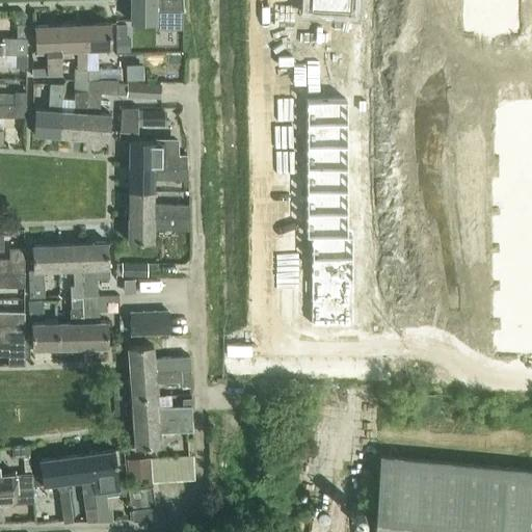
[(182,0),(130,0),(130,23),(155,23),(155,9),(183,10),(182,0)]
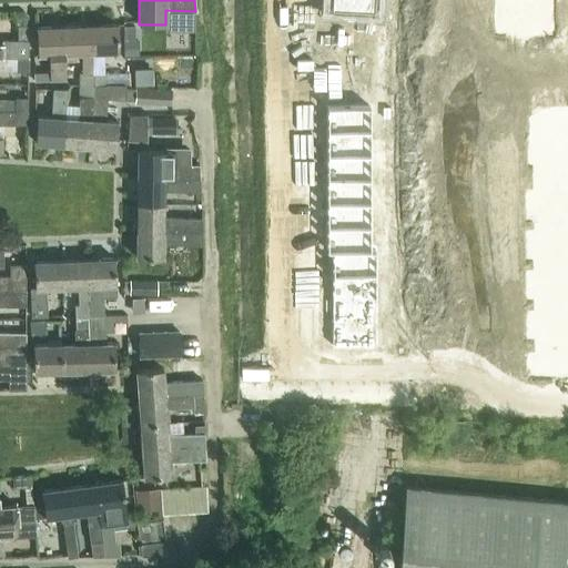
[(328,0),(328,8),(374,10),(374,0),(328,0)]
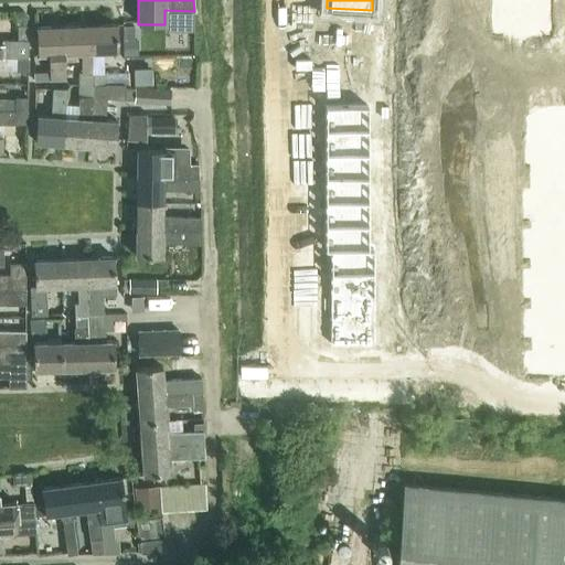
[(494,1),(494,32),(547,32),(548,2),(494,1)]
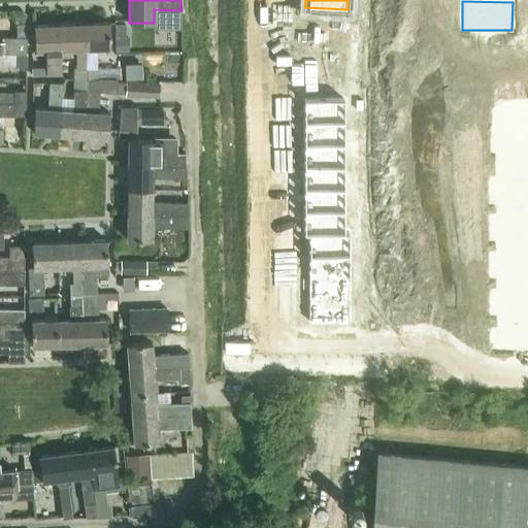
[(84,24),(85,50),(109,48),(108,23),(84,24)]
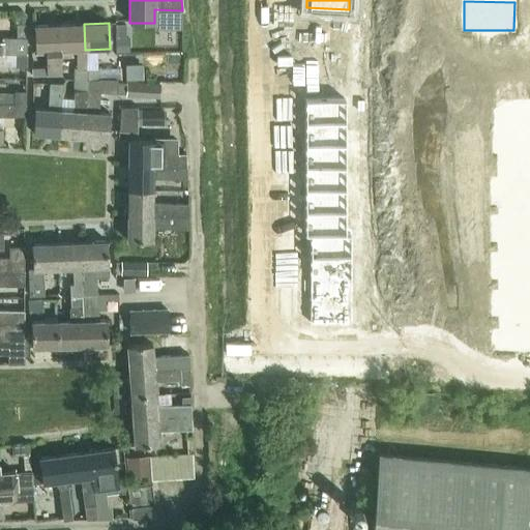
[(0,41),(0,53),(13,54),(27,54),(28,24),(18,24),(17,37),(1,37),(1,41),(0,41)]
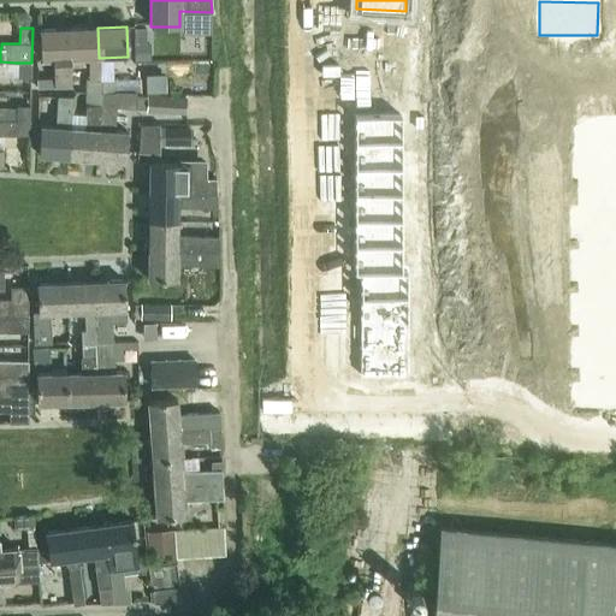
[(84,94),(100,94),(100,89),(101,81),(100,81),(100,78),(99,78),(99,58),(98,28),(69,29),(71,70),(87,69),(88,80),(84,80),(84,94)]
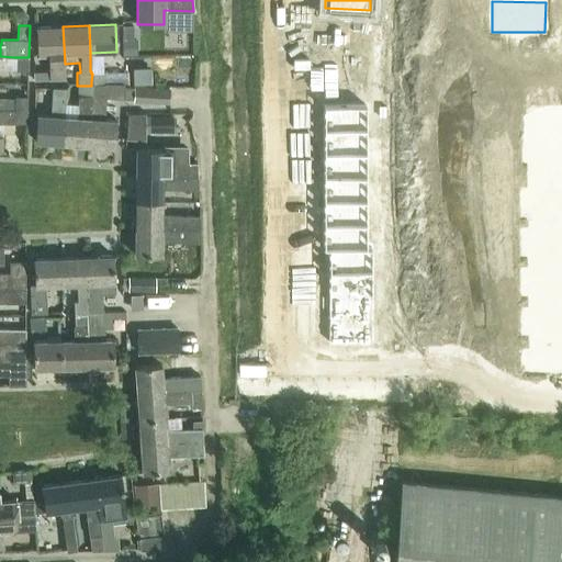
[(65,64),(63,26),(35,27),(36,55),(47,54),(48,80),(65,80),(64,64),(65,64)]
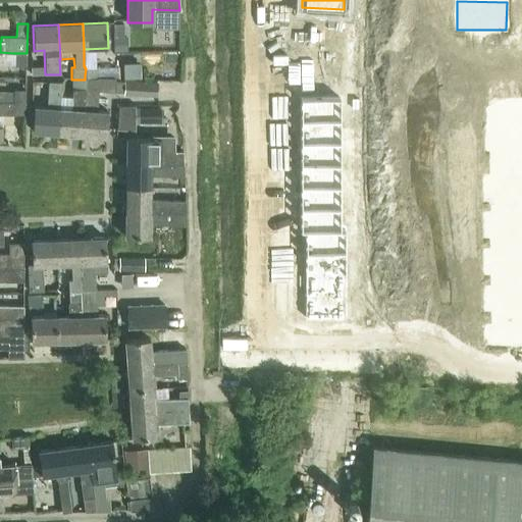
[(27,66),(27,53),(13,53),(13,66),(27,66)]
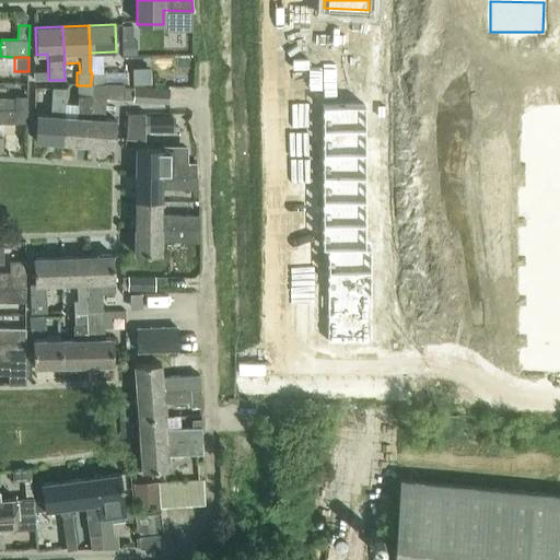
[(132,69),(132,83),(150,82),(150,69),(132,69)]
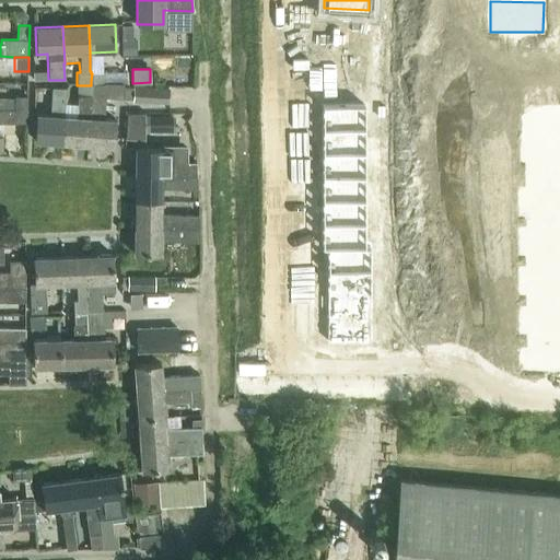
[(91,85),(88,146),(115,147),(116,120),(105,120),(105,97),(124,98),(125,82),(106,81),(91,81),(91,85)]
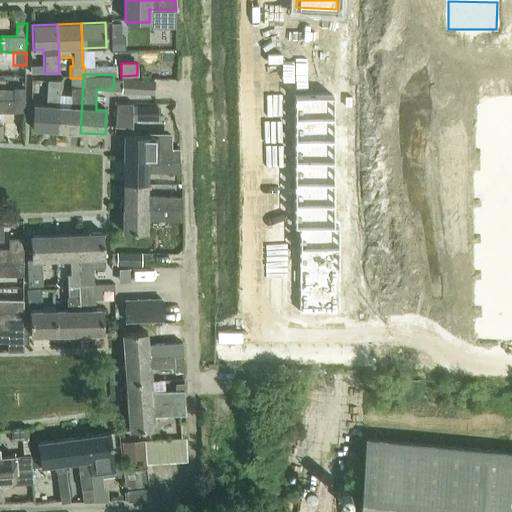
[(80,133),(83,78),(70,78),(69,108),(60,107),(58,107),(56,131),(80,133)]
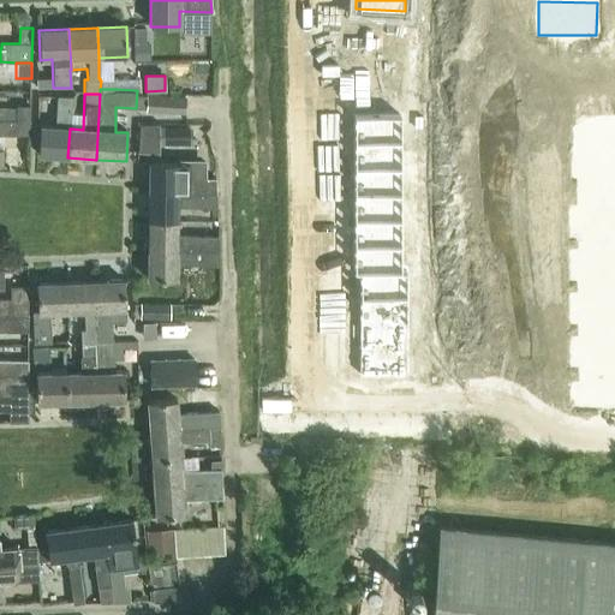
[(189,96),(148,94),(148,111),(187,113),(189,96)]
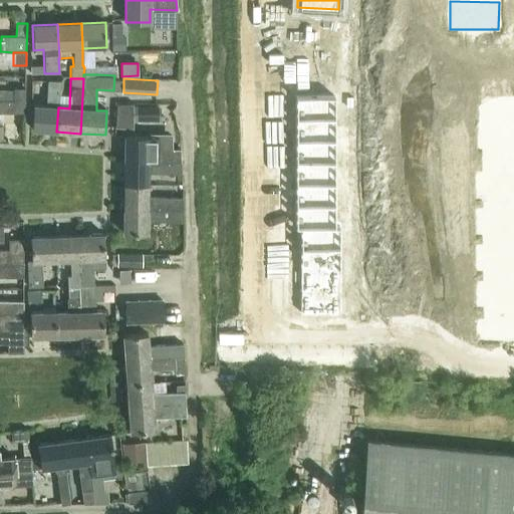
[(60,107),(61,79),(48,79),(47,106),(33,105),(31,130),(56,132),(58,107),(60,107)]
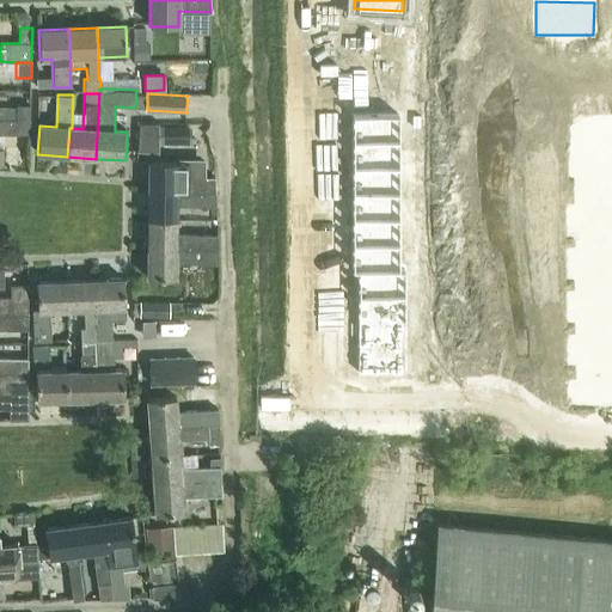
[(0,117),(30,118),(30,104),(16,104),(14,106),(0,105),(0,117)]
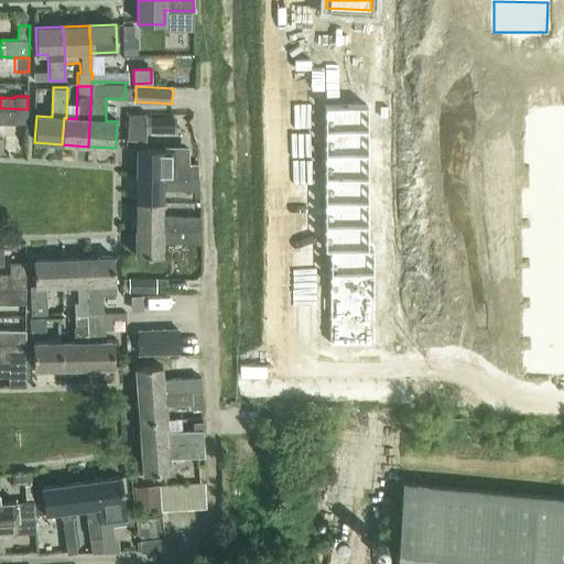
[(323,105),(323,129),(368,129),(368,105),(323,105)]
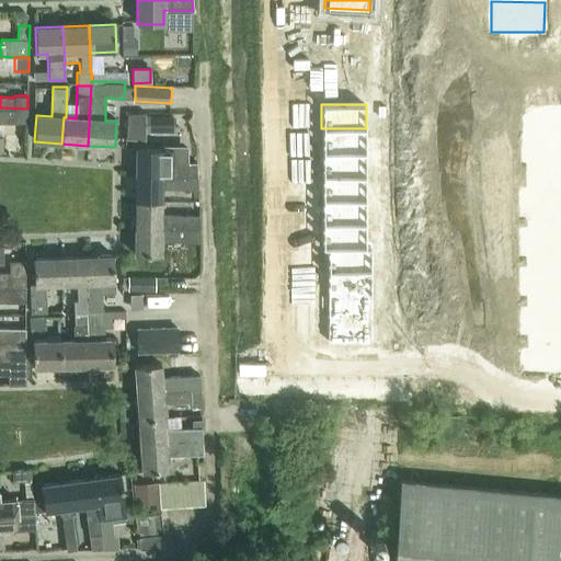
[(27,109),(0,107),(0,152),(2,153),(2,137),(0,137),(0,123),(27,124),(27,109)]
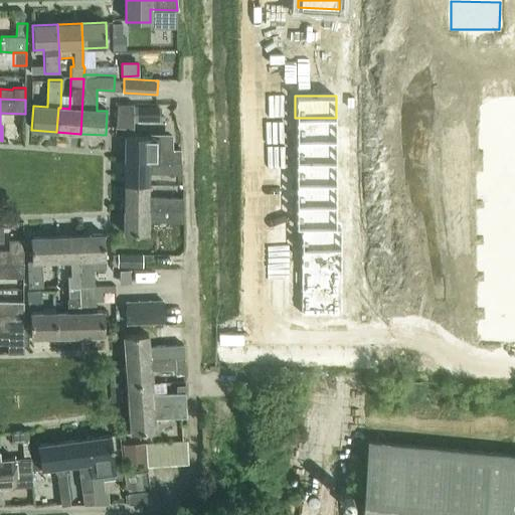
[(480,108),(481,148),(514,147),(514,100),(498,100),(498,108),(480,108)]
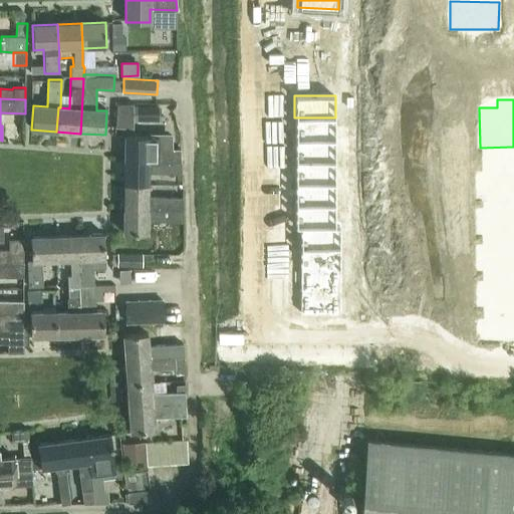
[(137,103),(116,103),(116,126),(137,126),(137,120),(159,120),(159,105),(137,105),(137,103)]
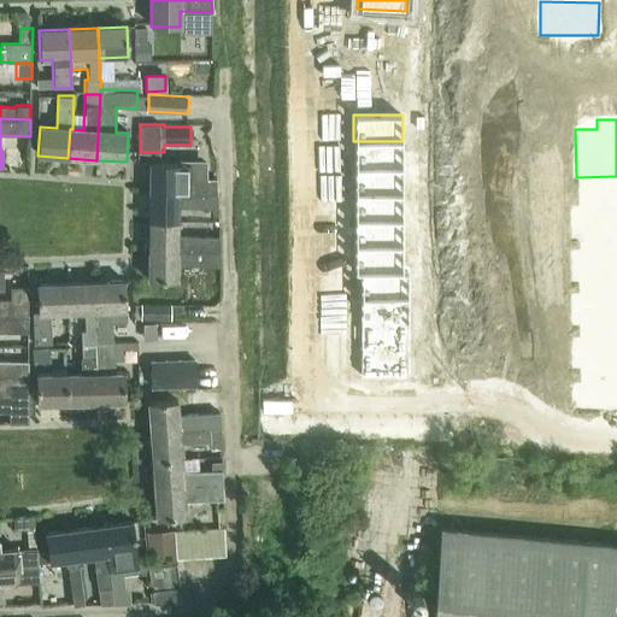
[(353,141),(353,168),(403,168),(403,141),(353,141)]
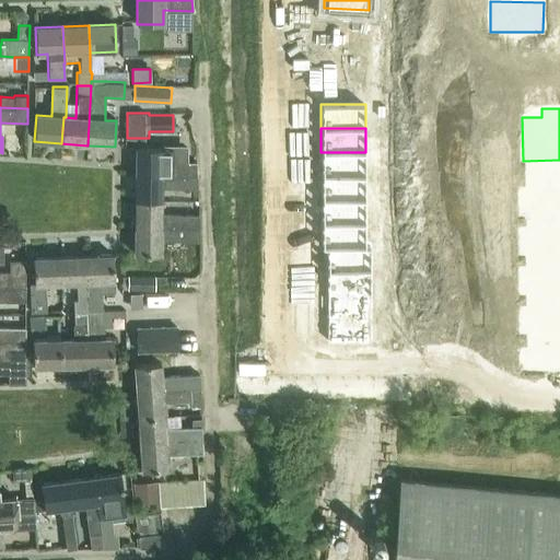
[(184,175),(197,175),(196,161),(162,161),(162,149),(136,148),(135,175),(162,175),(184,175)]
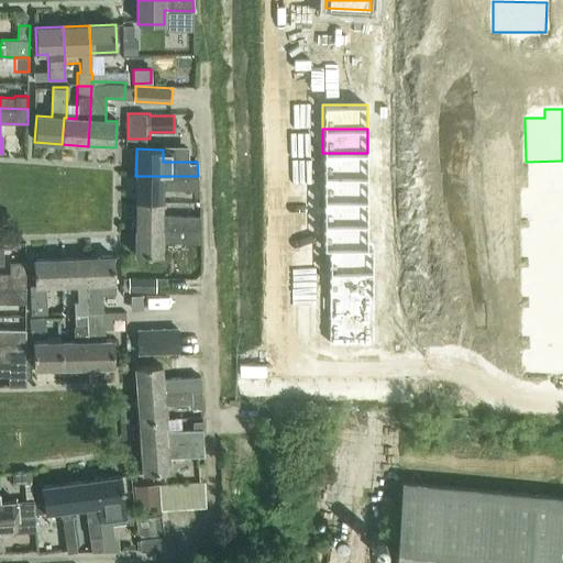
[(322,153),(322,176),(367,176),(367,153),(322,153)]
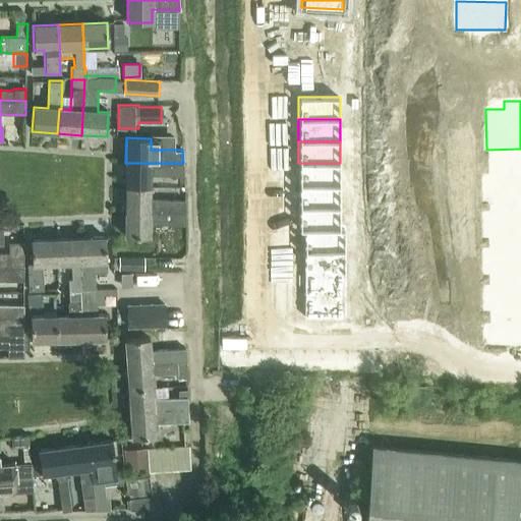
[(483,198),(483,199),(491,199),(491,198),(520,197),(520,160),(490,161),(490,179),(483,179),(483,198)]
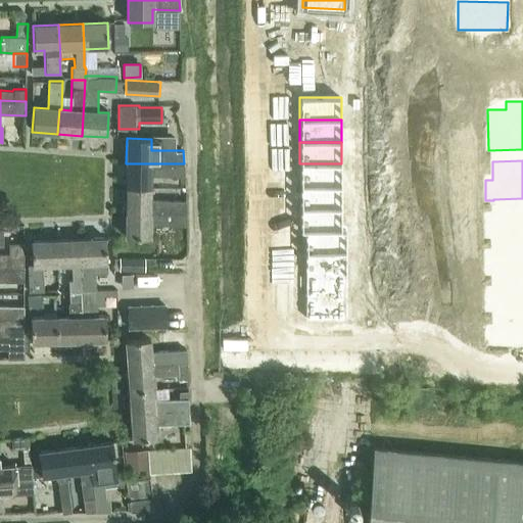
[(184,163),(172,163),(151,163),(126,163),(126,188),(151,188),(151,177),(172,177),(184,176),(184,163)]
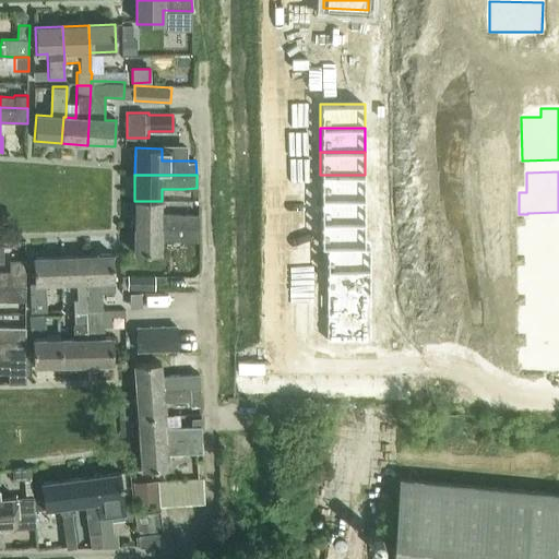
[(320,175),(320,199),(365,199),(365,175),(320,175)]
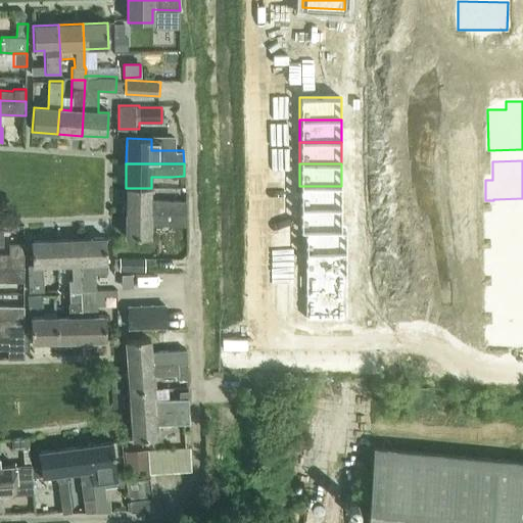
[(299,186),(299,208),(341,208),(341,186),(299,186)]
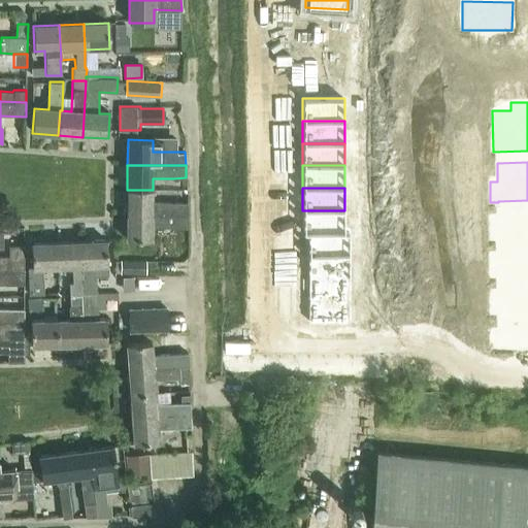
[(153,203),(153,190),(127,190),(127,215),(152,216),(176,216),(188,216),(189,204),(153,203)]
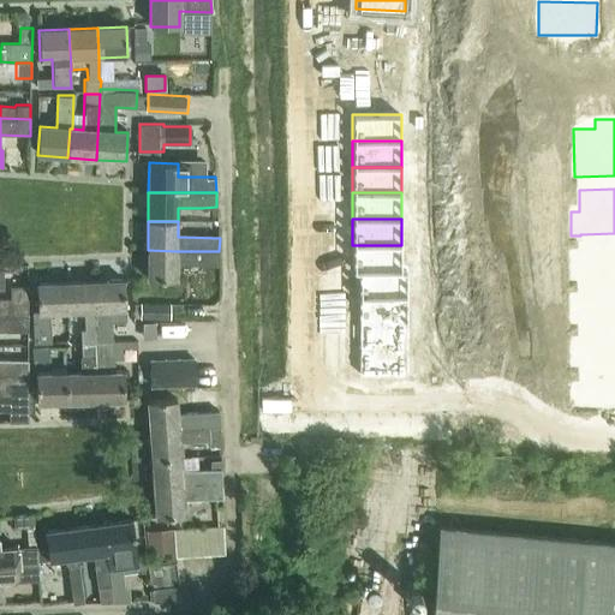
[(572,278),(572,279),(580,279),(580,278),(614,276),(614,233),(580,234),(580,236),(580,255),(572,255),(572,278)]
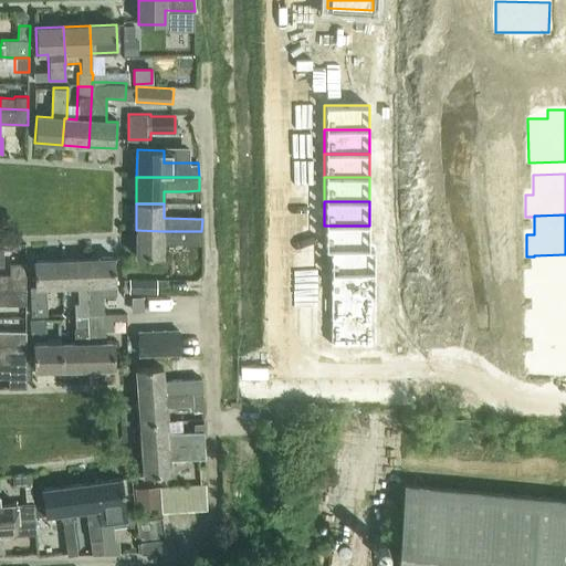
[(324,226),(324,250),(329,250),(369,250),(369,226),(324,226)]
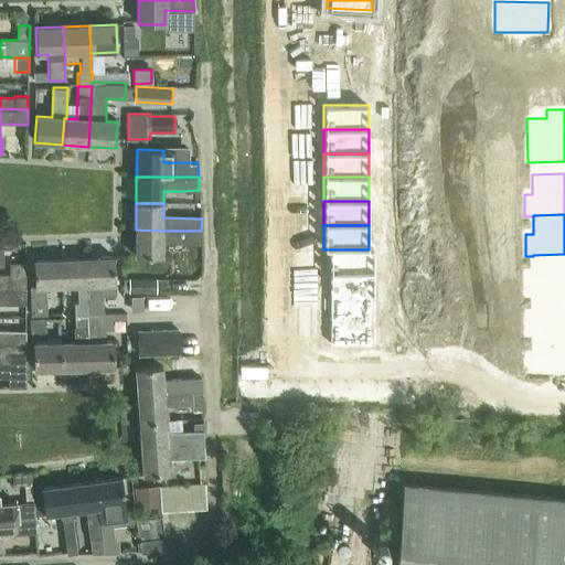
[(189,231),(162,231),(136,230),(135,257),(162,257),(162,243),(189,244),(189,231)]
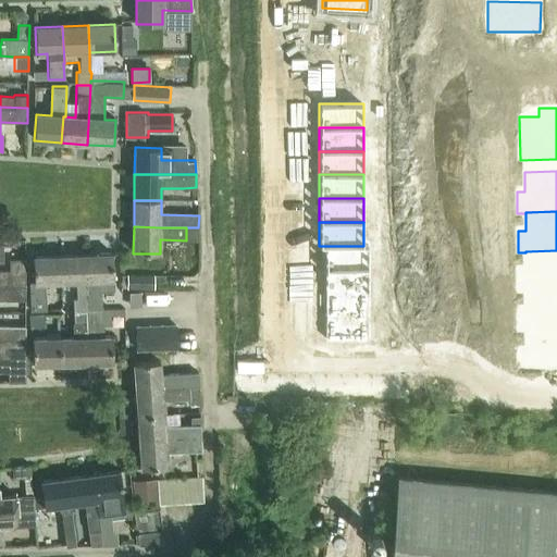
[(198,240),(198,227),(186,227),(186,240),(198,240)]
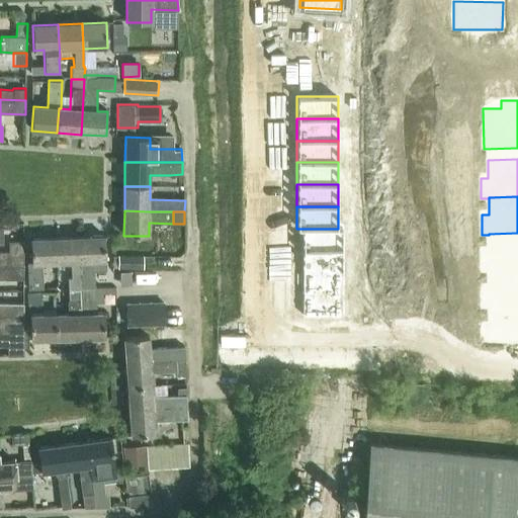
[(0,267),(23,268),(23,241),(8,241),(8,251),(0,251),(0,243),(2,244),(3,229),(0,228),(0,267)]
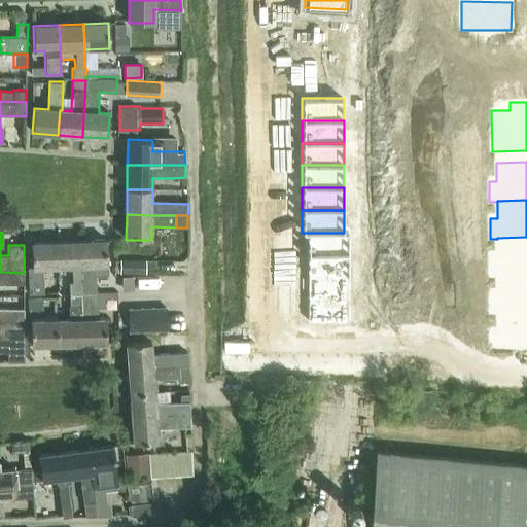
[(307,233),(307,255),(349,255),(349,233),(344,233),(307,233)]
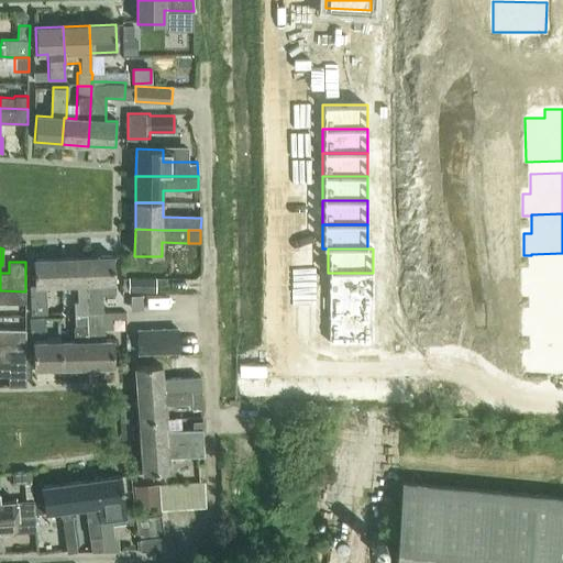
[(523,294),(523,295),(531,295),(531,294),(562,293),(562,253),(531,254),(531,255),(531,273),(523,273),(523,294)]
